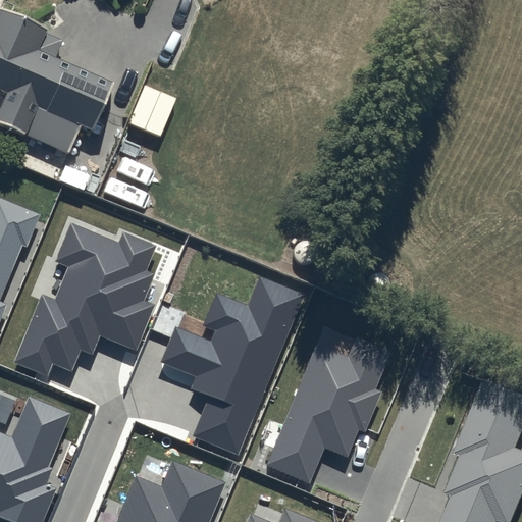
[(90,133),(110,85),(36,53),(45,33),(0,14),(0,94),(4,96),(0,107),(0,127),(66,155),(77,127),(90,133)]
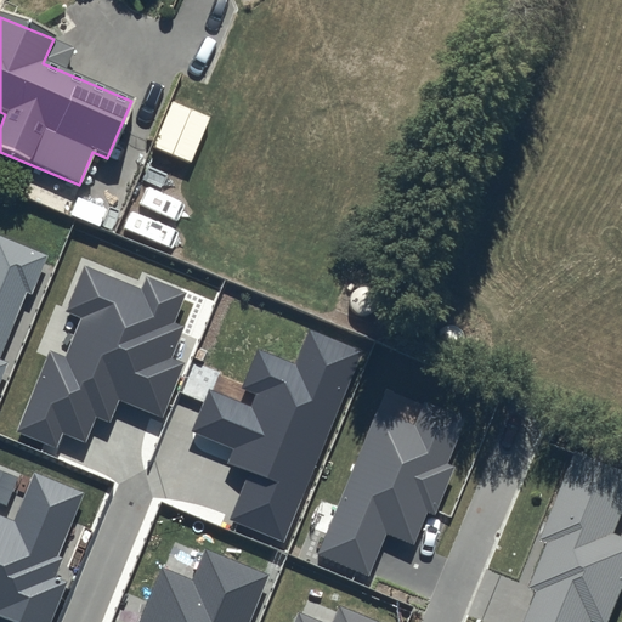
[(49,255),(0,235),(0,378),(7,362),(1,358),(27,295),(32,298),(49,255)]
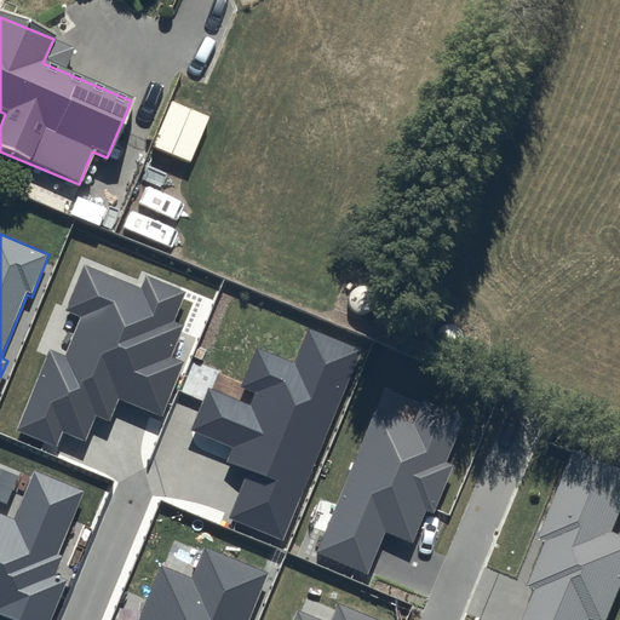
[(187,292),(145,276),(141,287),(86,267),(69,310),(81,315),(65,355),(51,350),(19,428),(56,442),(62,428),(86,437),(95,413),(113,420),(120,401),(164,418),(187,360),(172,355),(183,325),(174,321),(187,292)]
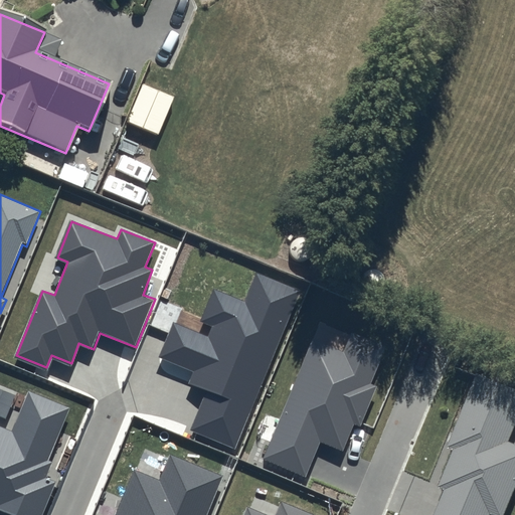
[(303,290),(254,270),(242,299),(213,287),(199,321),(212,327),(208,338),(174,324),(161,354),(196,368),(189,383),(207,390),(191,431),(237,450),(303,290)]
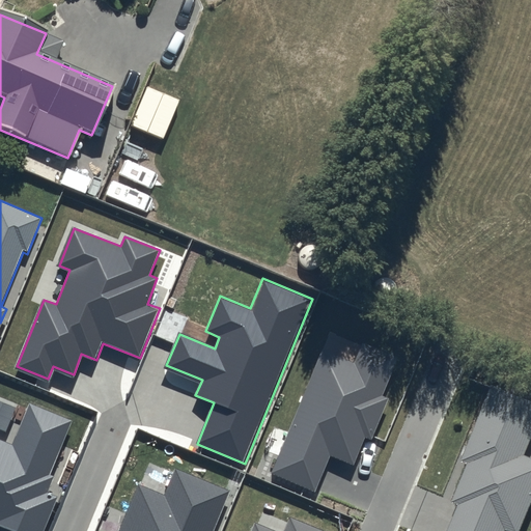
[(398,357),(329,330),(271,474),(316,492),(331,455),(355,465),(365,438),(371,440),(388,399),(382,396),(398,357)]
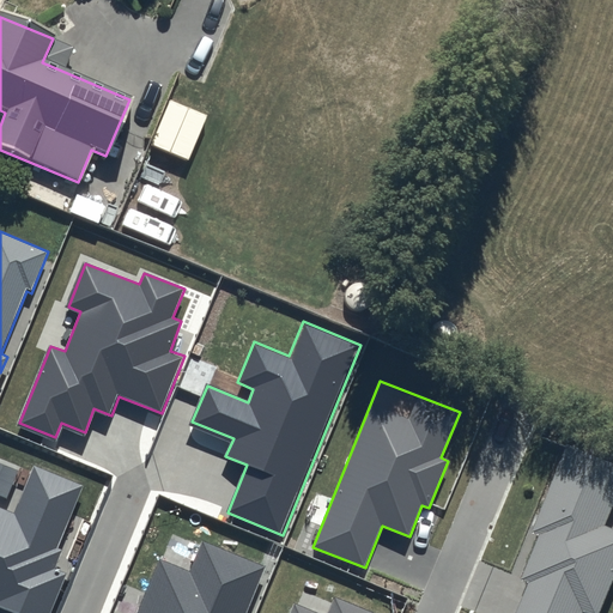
[(612,499),(612,467),(568,449),(535,528),(541,530),(521,577),(528,583),(515,612),(580,612),(582,610),(590,612),(598,612),(612,576),(612,530),(602,527),(612,499)]
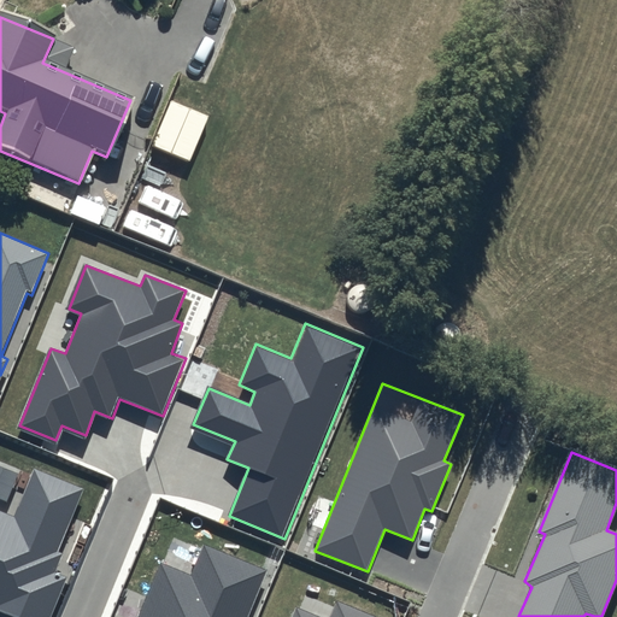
[(82,488),(33,469),(13,517),(0,511),(0,611),(15,616),(52,616),(68,579),(53,573),(60,553),(57,552),(82,488)]
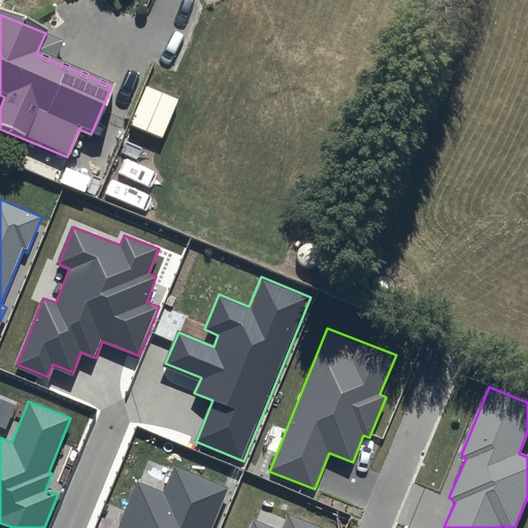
[(213,527),(231,488),(173,464),(162,490),(138,481),(118,527),(213,527)]
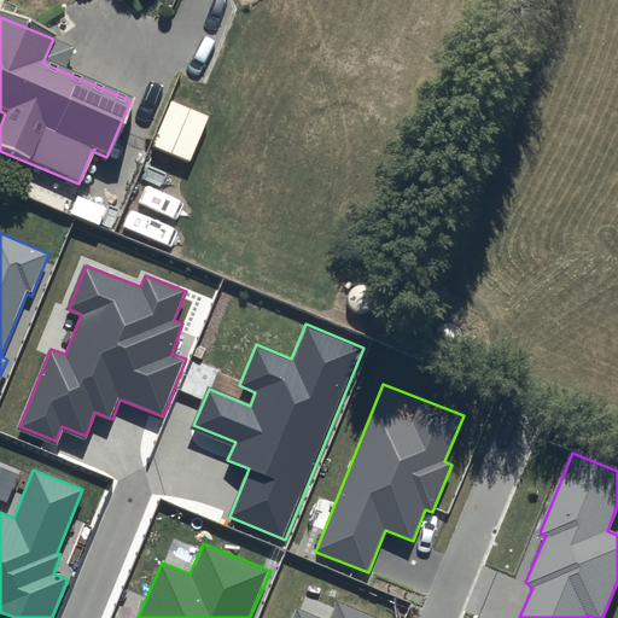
[(374,617),(336,602),(328,617),(316,617),(295,610),(291,617),(374,617)]
